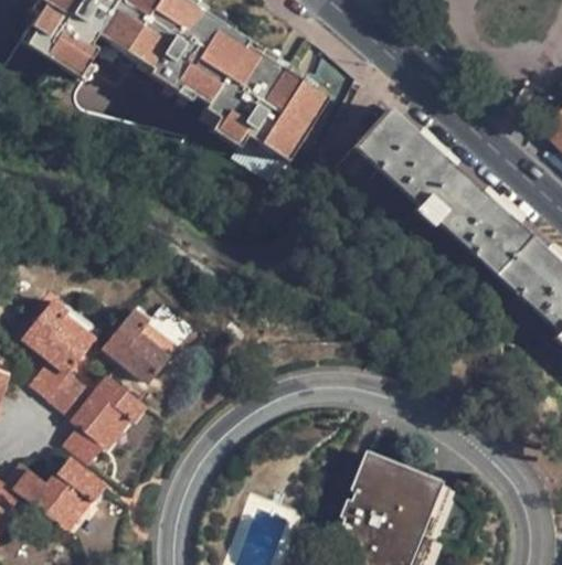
[(28,42),(28,44),(46,56),(81,77),(98,49),(92,43),(97,34),(152,68),(150,74),(191,98),(194,95),(208,104),(204,109),(218,117),(212,128),(240,146),(247,135),(288,160),(329,96),(246,44),(250,40),(187,0),(41,0),(45,3),(32,27),(35,29),(28,42)]
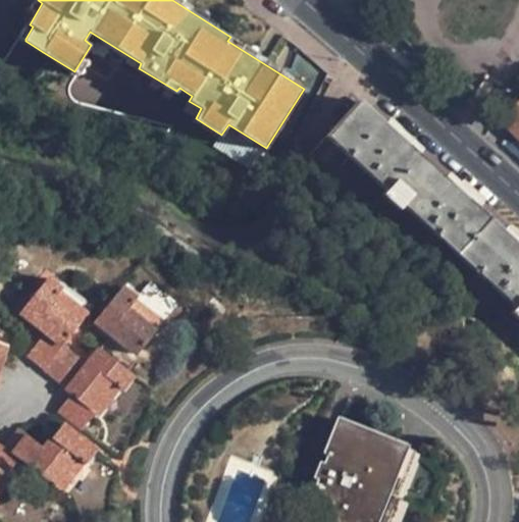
[(26,41),(13,58),(32,69),(43,52),(26,41)]
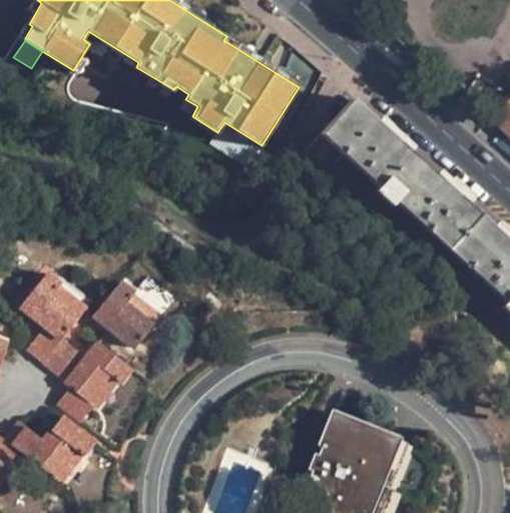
[(0,83),(15,93),(31,68),(13,57),(0,48),(0,83)]
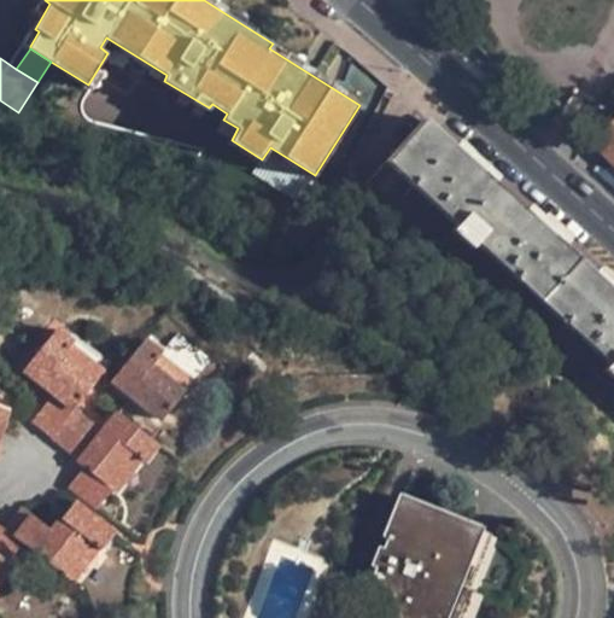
[(51,62),(37,82),(94,118),(91,111),(86,99),(93,88),(88,85),(51,62)]
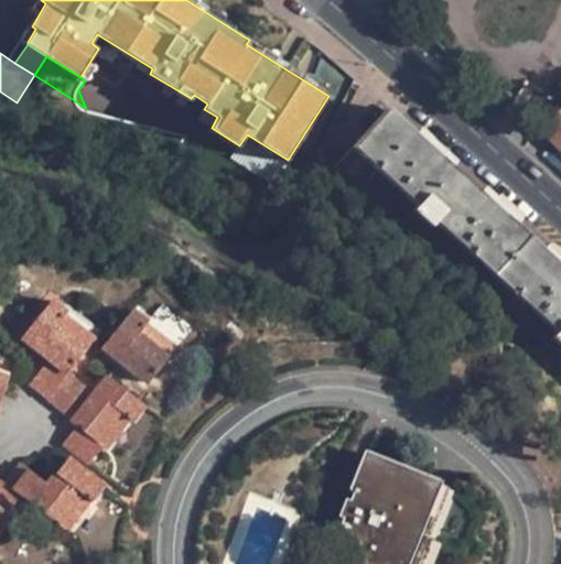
[(560,262),(388,108),(336,167),(560,370),(560,262)]
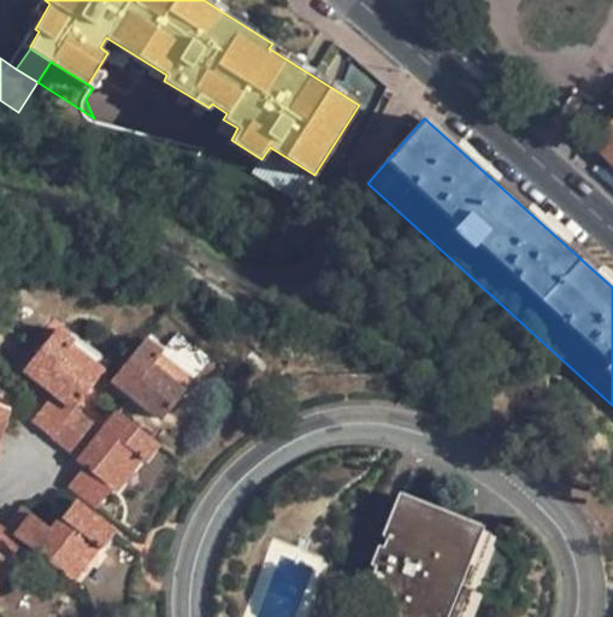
[(612,129),(597,146),(612,159),(612,129)]
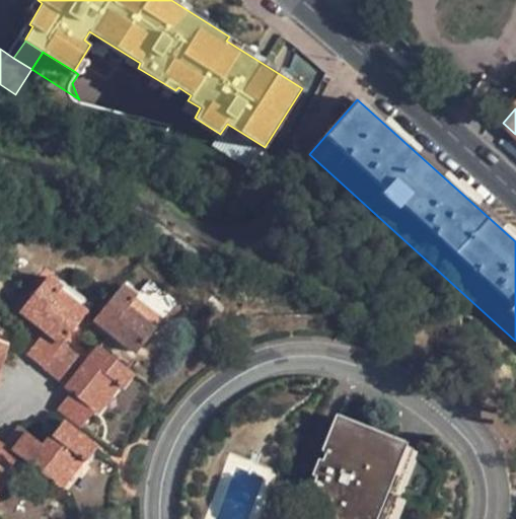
[(48,329),(64,343),(83,318),(72,310),(56,295),(62,288),(48,277),(21,308),(48,329)]
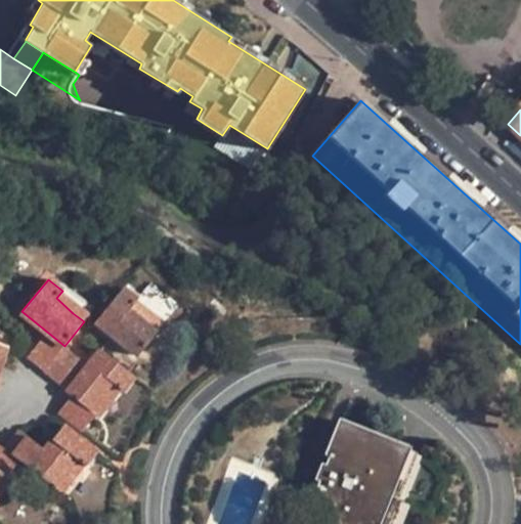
[(131,308),(137,299),(122,288),(95,321),(139,354),(159,330),(131,308)]
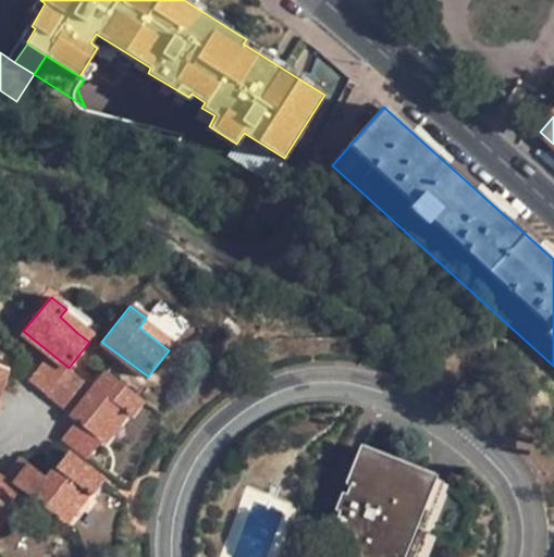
[(89,342),(94,335),(96,331),(66,309),(60,317),(77,333),(89,342)]
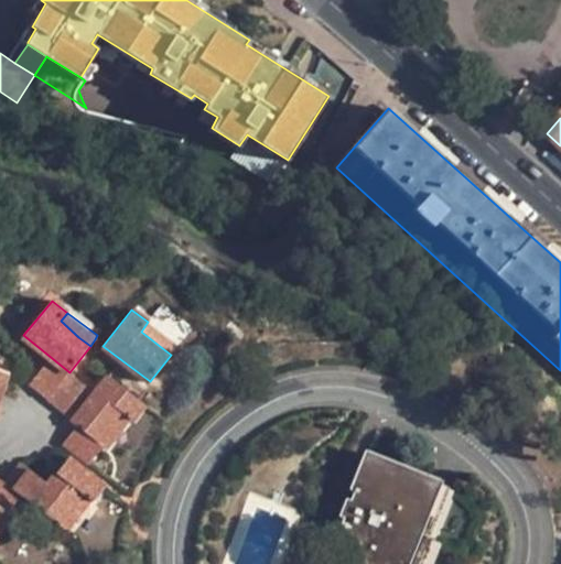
[(179,345),(148,322),(141,332),(171,355),(179,345)]
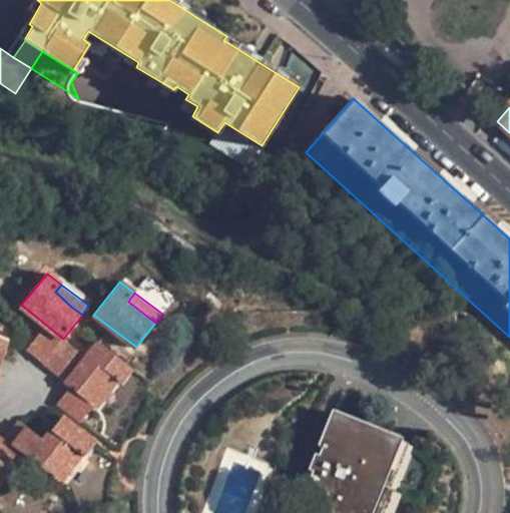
[(47,326),(29,348),(45,361),(63,339),(47,326)]
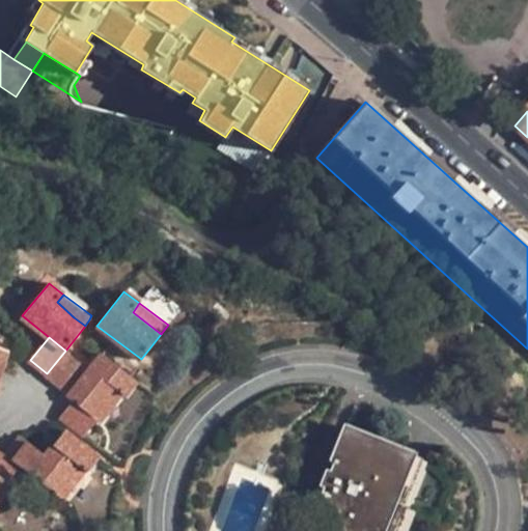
[(11,353),(0,347),(0,358),(7,361),(11,353)]
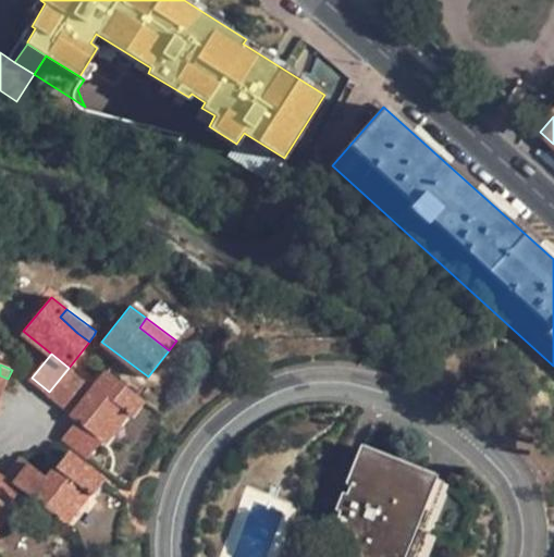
[(49,392),(65,405),(85,381),(69,368),(49,392)]
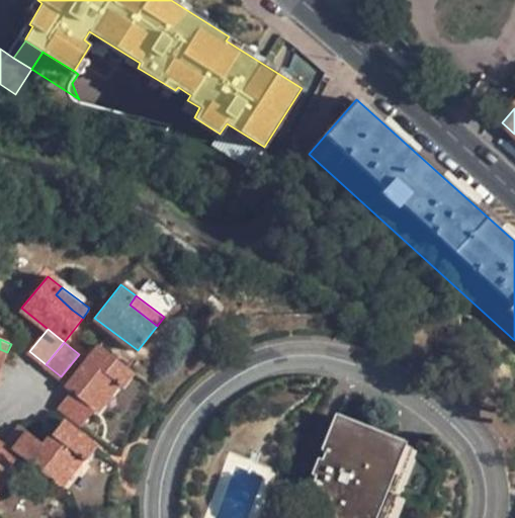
[(99,345),(93,352),(67,385),(71,391),(59,406),(83,424),(94,410),(91,407),(113,379),(122,384),(134,371),(99,345)]
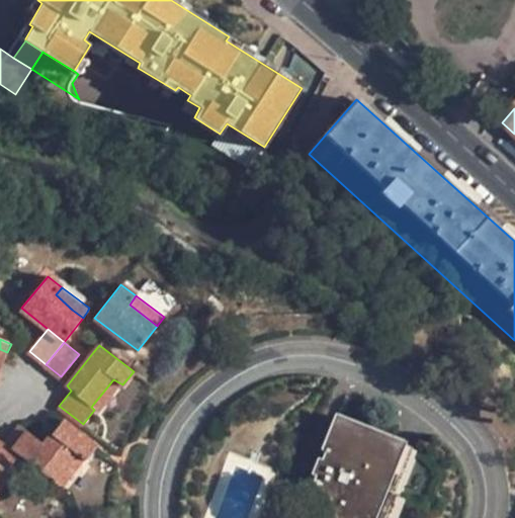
[(99,414),(122,384),(113,379),(91,407),(94,410),(99,414)]
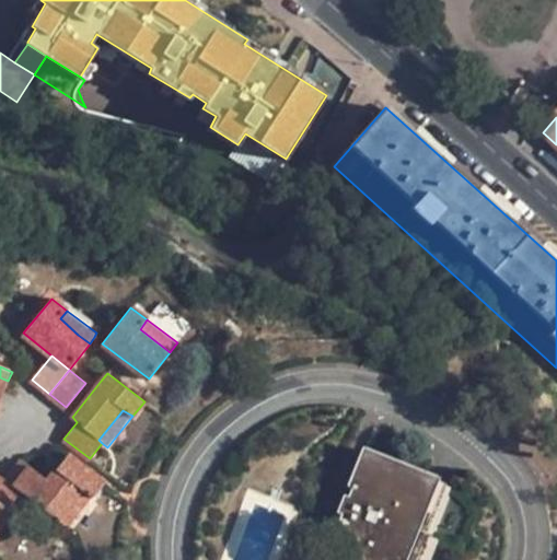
[(408,559),(442,480),(369,450),(352,488),(357,490),(354,499),(348,497),(341,514),(346,517),(344,523),(337,524),(333,527),(333,533),(336,537),(343,538),(348,537),(362,543),(355,559),(408,559)]
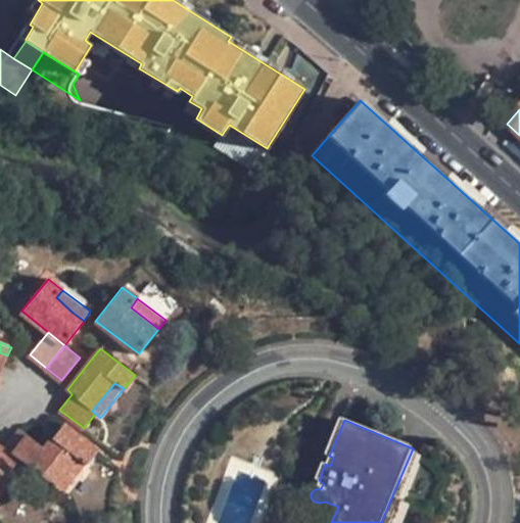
[(98,449),(63,423),(45,446),(21,429),(7,447),(20,458),(56,485),(77,459),(87,465),(98,449)]
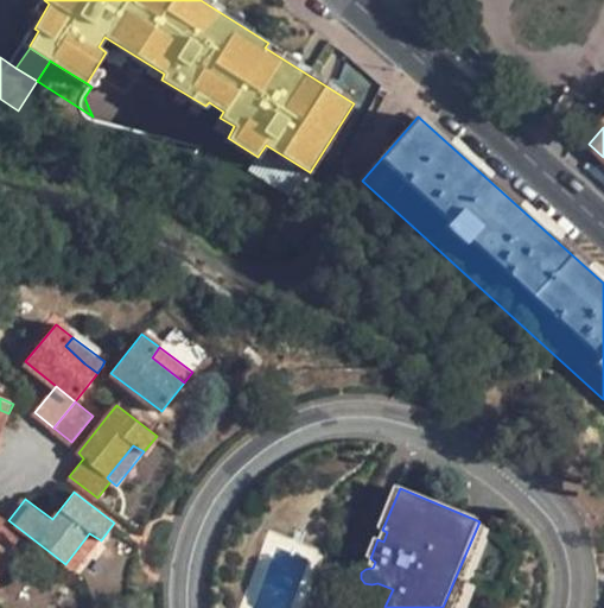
[(0,557),(6,550),(10,552),(24,532),(8,520),(0,513),(0,557)]
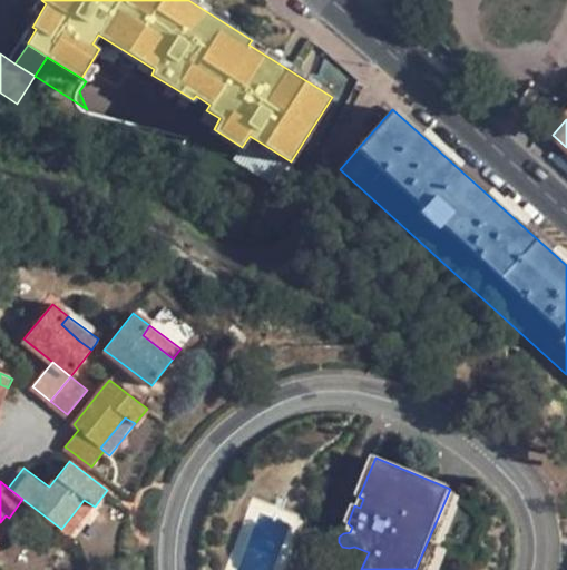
[(61,529),(72,537),(95,507),(84,500),(61,529)]
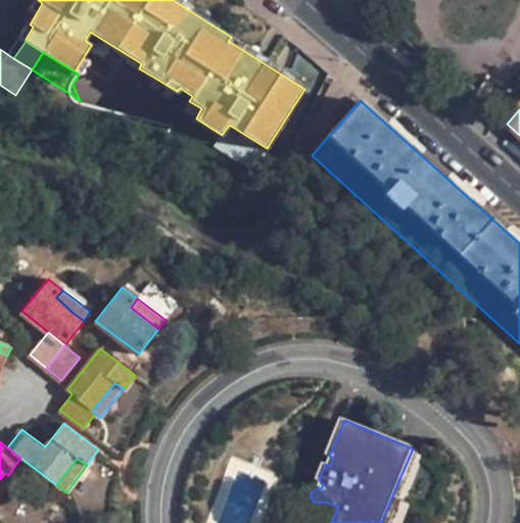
[(0,494),(13,479),(8,475),(5,473),(0,479),(0,494)]
